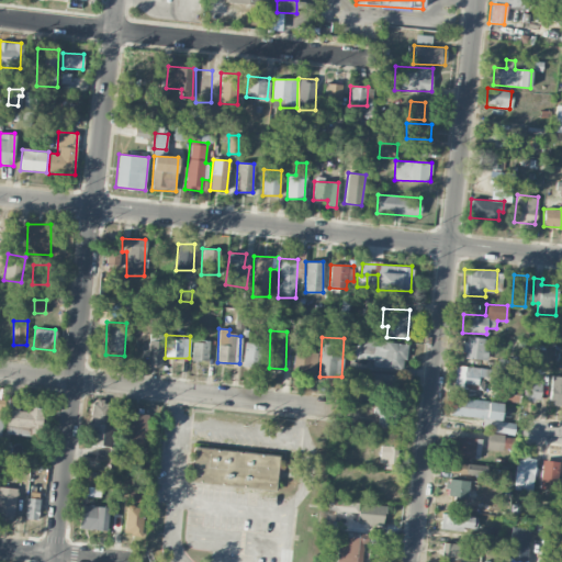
[(484,360),(485,338),(464,337),(463,359),(484,360)]
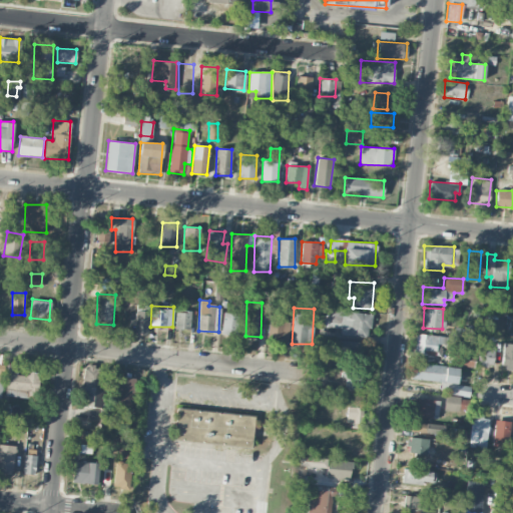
[(148,335),(148,311),(134,311),(134,335),(148,335)]
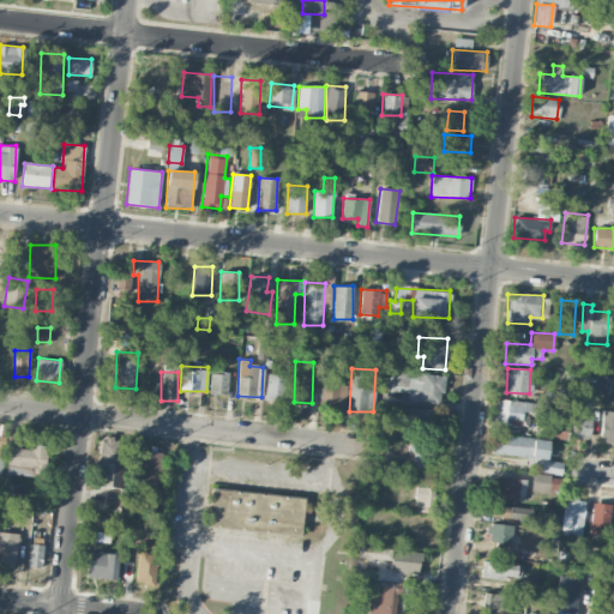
[(210,393),(228,393),(228,373),(210,372),(210,393)]
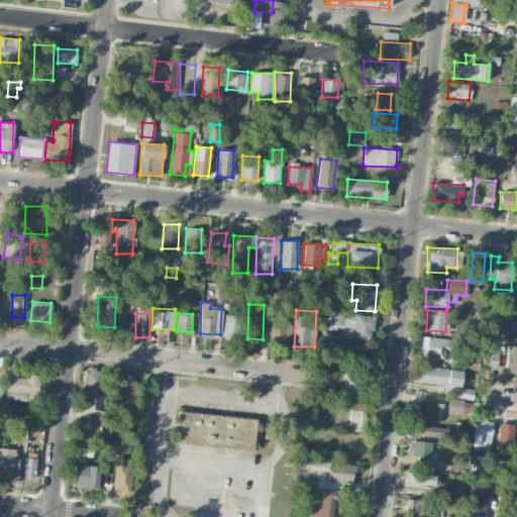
[(224,336),(239,337),(240,315),(224,315),(224,336)]
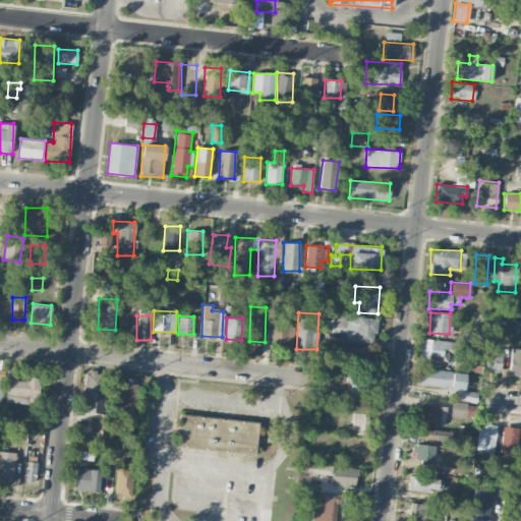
[(273,343),(294,344),(295,323),(274,322),(273,343)]
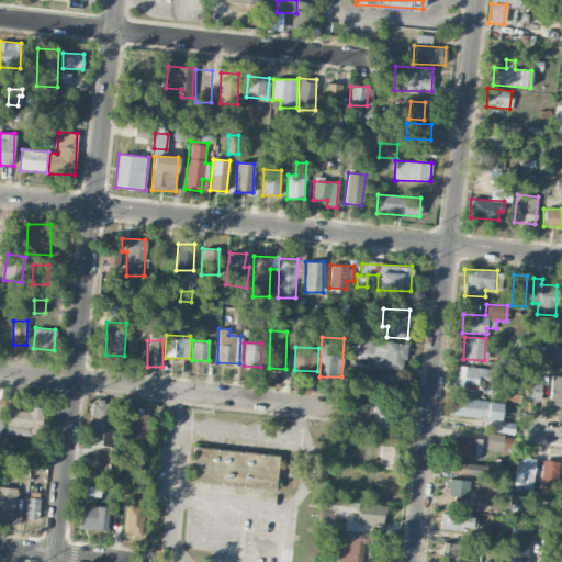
[(491,378),(491,368),(454,367),(454,389),(482,390),(483,378),(491,378)]
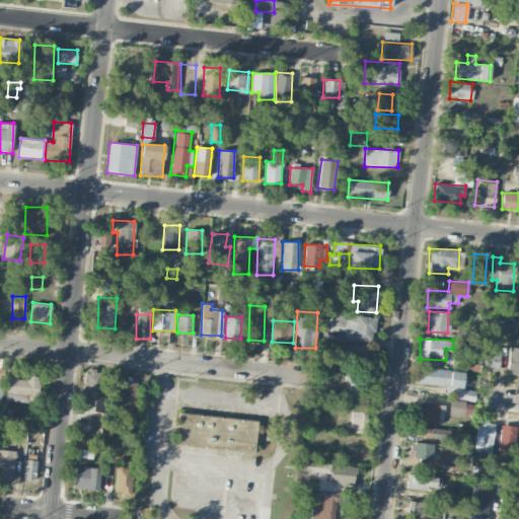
[(518,348),(509,348),(508,373),(518,373),(518,348)]
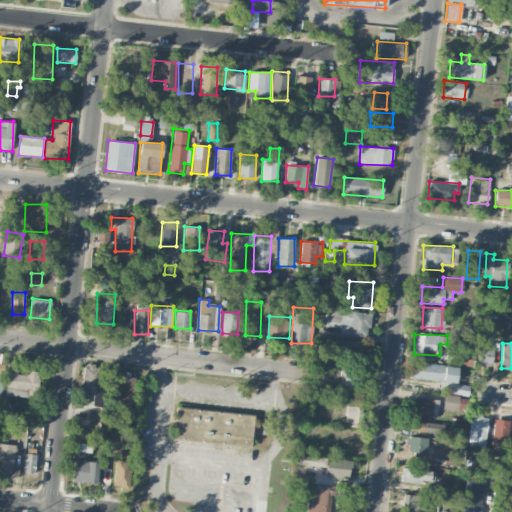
[(476,365),(493,365),(493,347),(476,346),(476,365)]
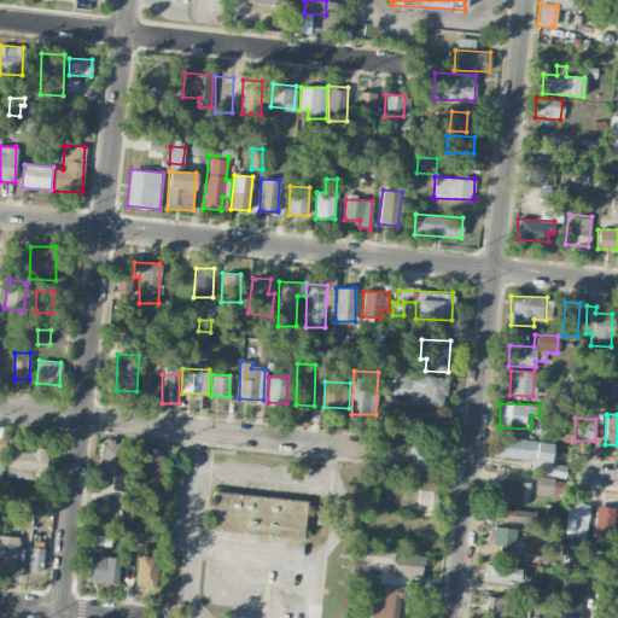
[(495,455),(549,464),(553,444),(497,436),(495,455)]
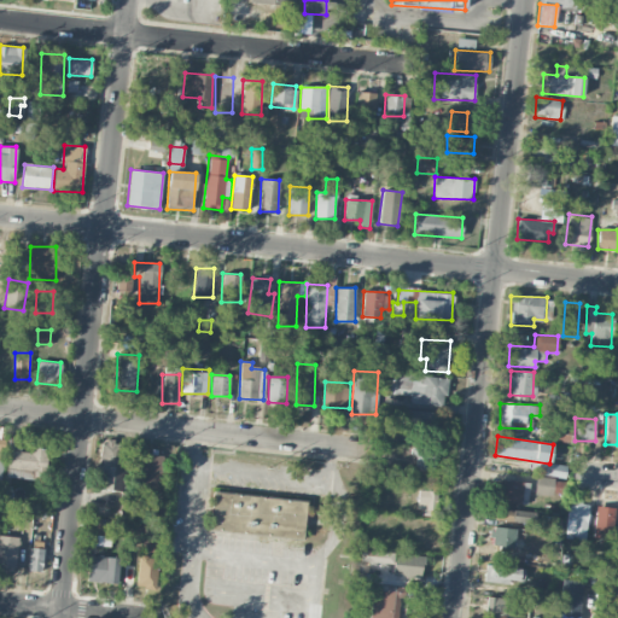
[(30,447),(29,453),(21,452),(22,437),(9,437),(5,476),(45,479),(47,449),(30,447)]
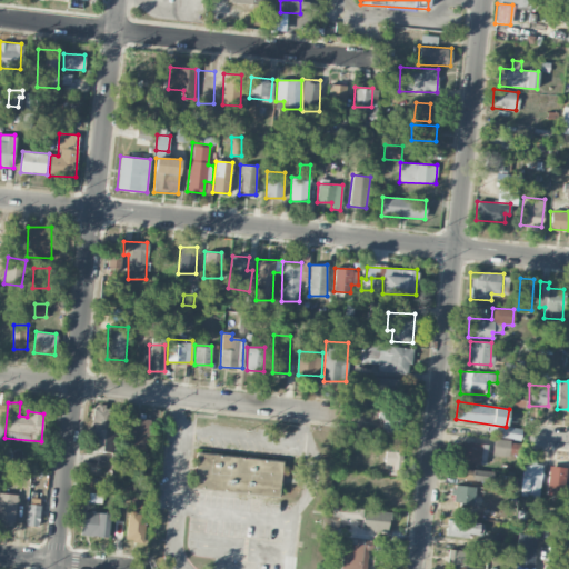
[(112,405),(92,405),(91,450),(111,451),(112,405)]
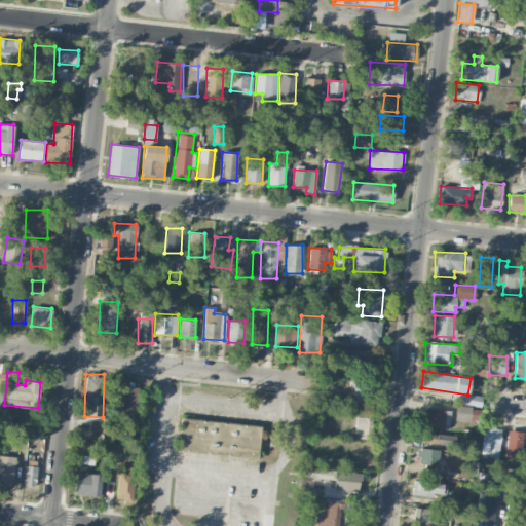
[(374,382),(352,381),(352,400),(373,401),(374,382)]
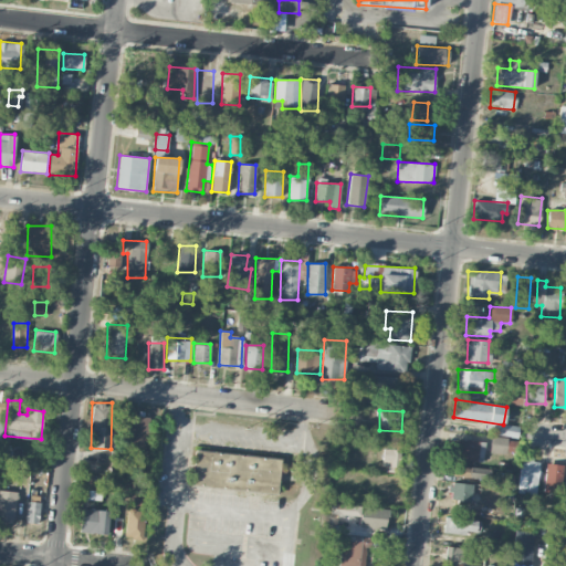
[(146,452),(149,417),(132,415),(127,450),(146,452)]
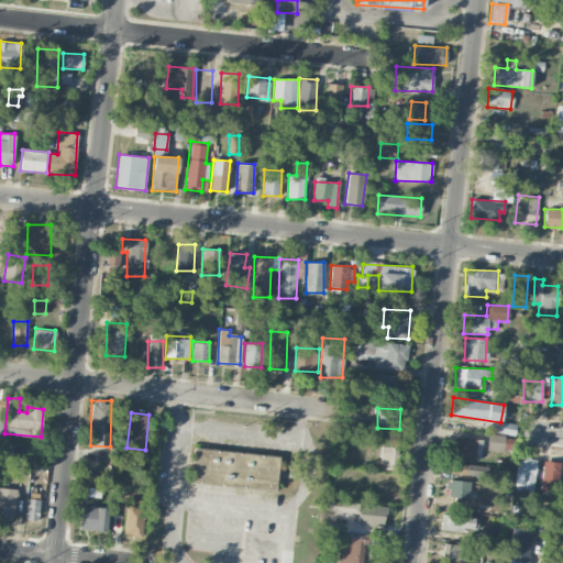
[(516,423),(490,421),(489,432),(515,434),(516,423)]
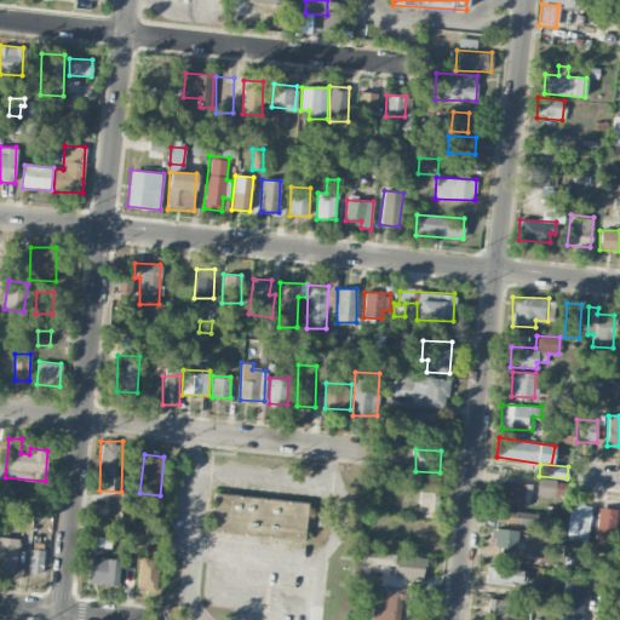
[(555,478),(538,478),(537,495),(555,497),(555,478)]
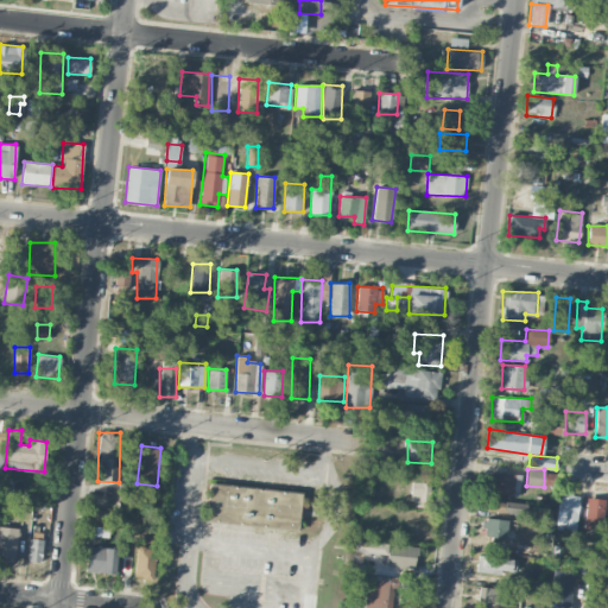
[(513,495),(514,473),(492,473),(492,494),(513,495)]
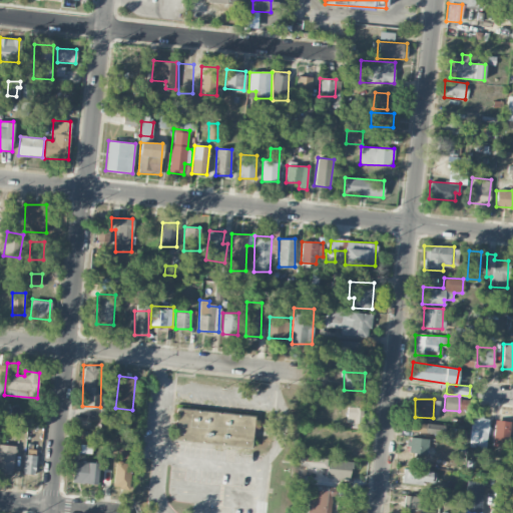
[(255,415),(176,407),(172,440),(251,448),(255,415)]
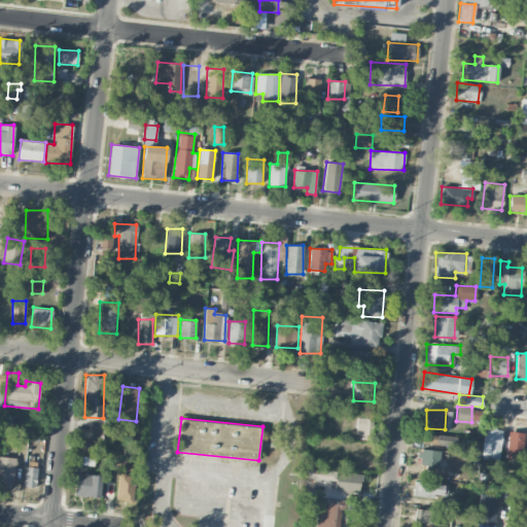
[(355,436),(370,437),(371,419),(356,418),(355,436)]
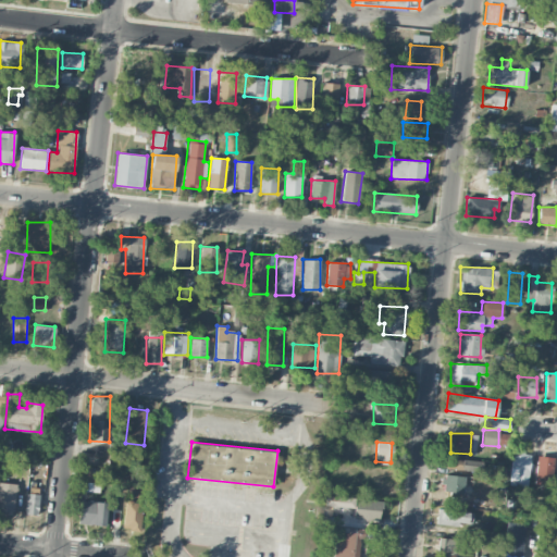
[(530,452),(511,450),(510,485),(529,486),(530,452)]
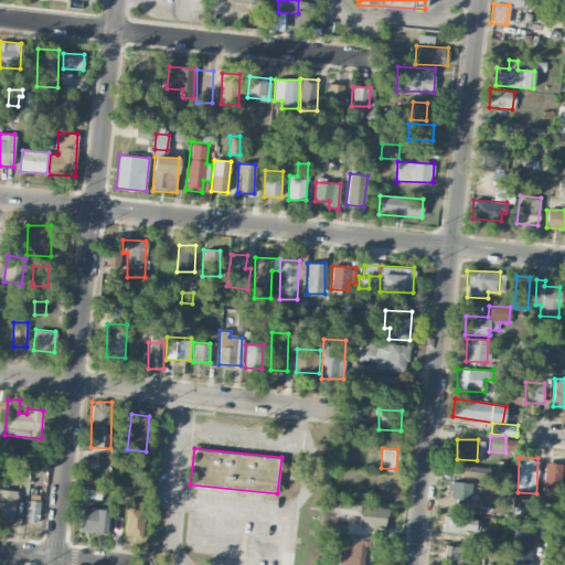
[(543,491),(561,492),(562,464),(544,462),(543,491)]
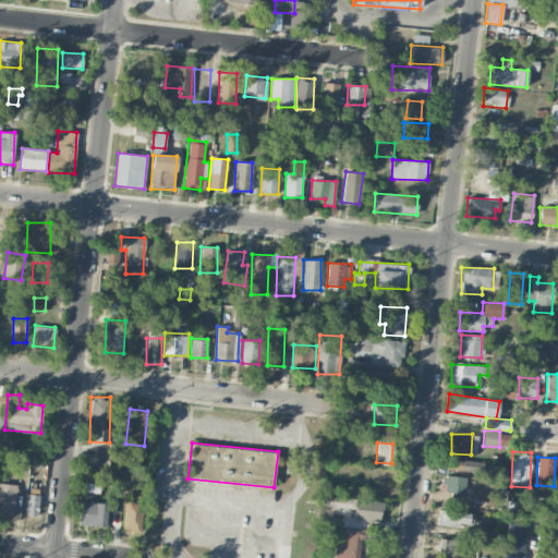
[(482,473),(483,462),(452,460),(451,471),(482,473)]
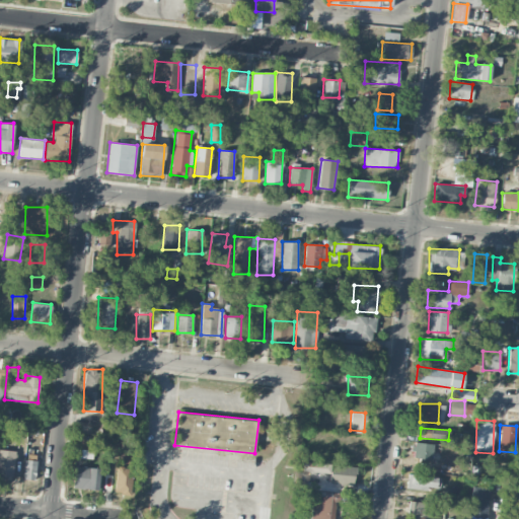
[(433,444),(415,442),(413,458),(432,460),(433,444)]
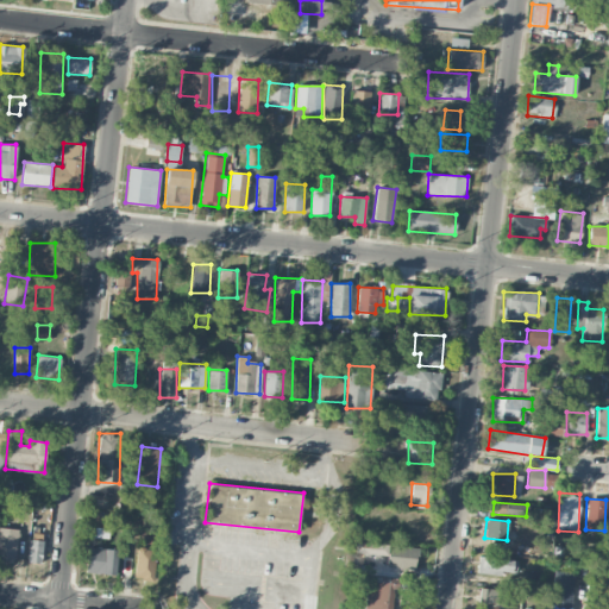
[(0,560),(16,562),(18,529),(0,527),(0,560)]
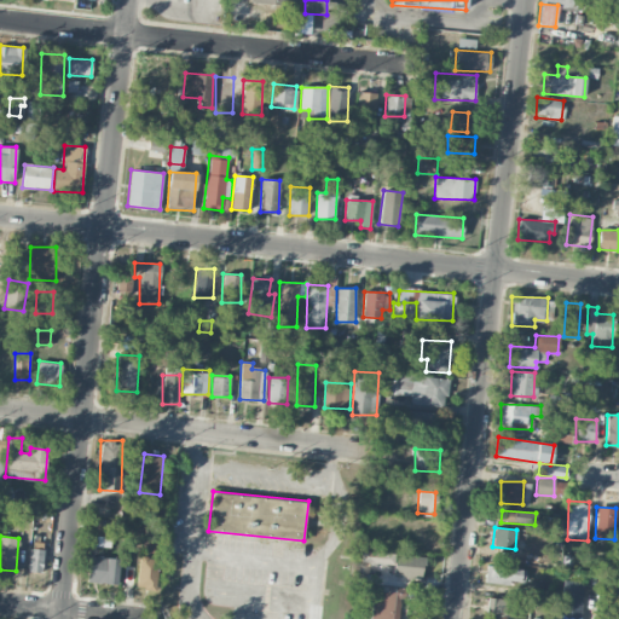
[(110,537),(90,536),(90,547),(110,548),(110,537)]
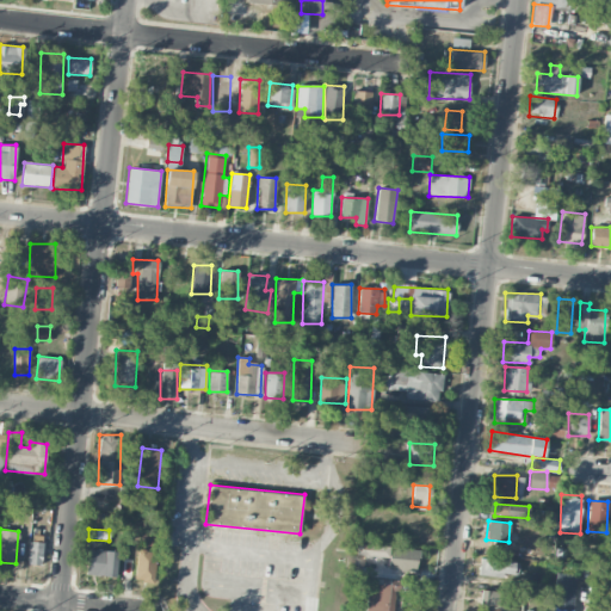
[(42,542),(29,542),(28,565),(42,565),(42,542)]
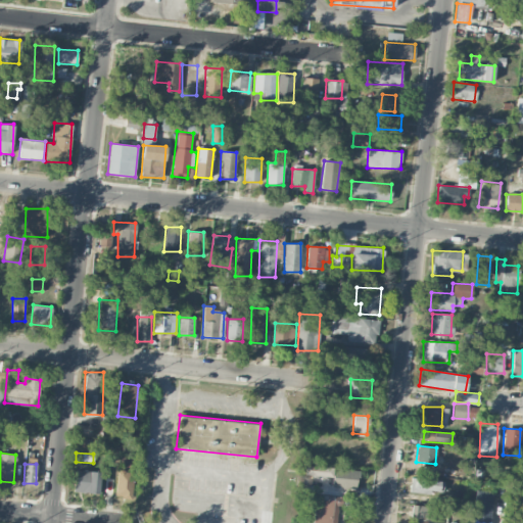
[(358,470),(303,465),(302,474),(332,477),(331,487),(355,489),(358,470)]
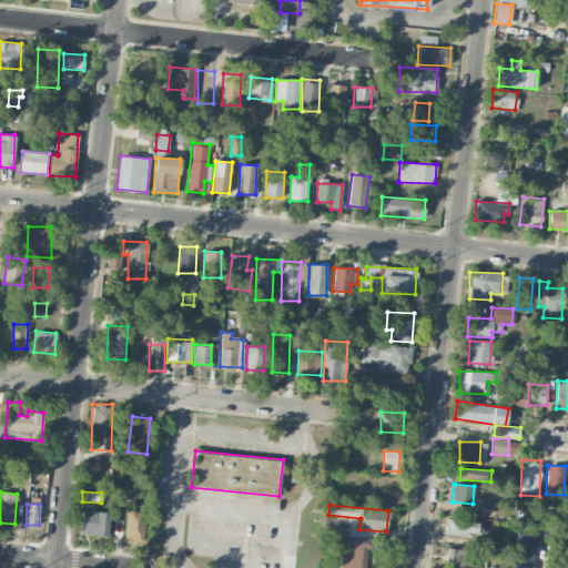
[(107,537),(109,513),(82,510),(79,534),(107,537)]
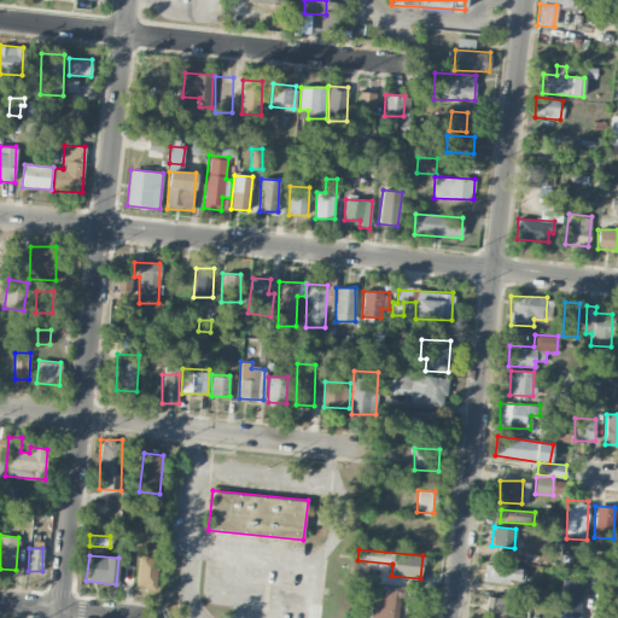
[(135,586),(156,588),(159,558),(139,555),(135,586)]
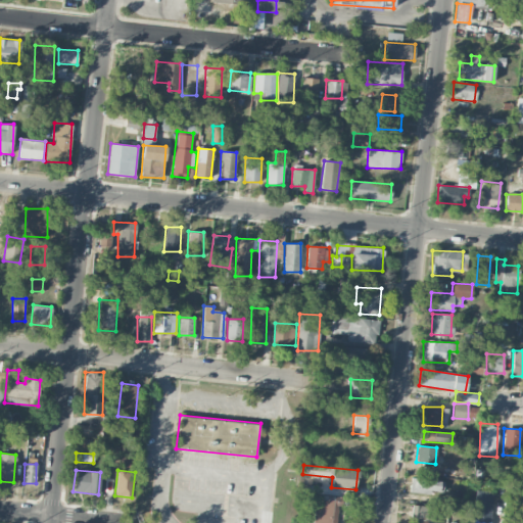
[(443,493),(444,480),(411,478),(410,492),(443,493)]
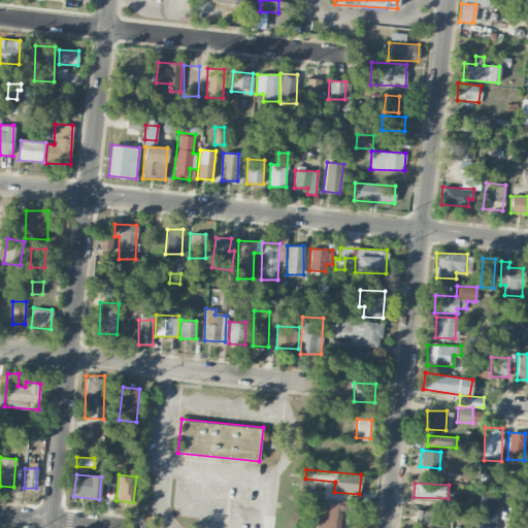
[(316,527),(340,527),(342,505),(314,503),(312,516),(317,516),(316,527)]
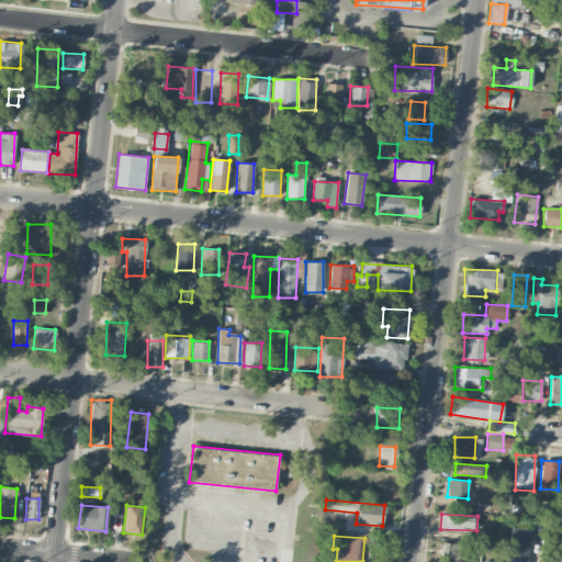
[(442,561),(472,561),(473,544),(442,544),(442,561)]
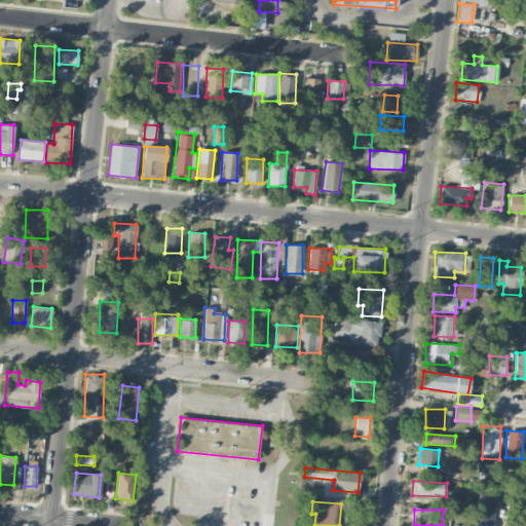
[(492,525),(493,511),(476,510),(475,525),(492,525)]
